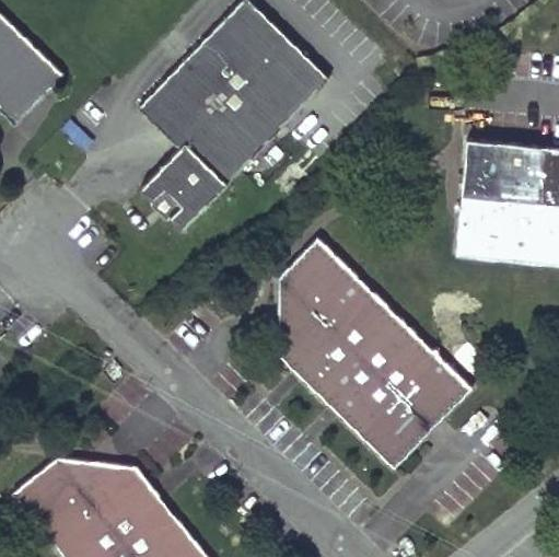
[(179,148),(140,188),(153,201),(165,190),(181,206),(169,217),(170,218),(182,230),(287,127),(330,79),(249,0),(243,0),(139,107),(179,148)]
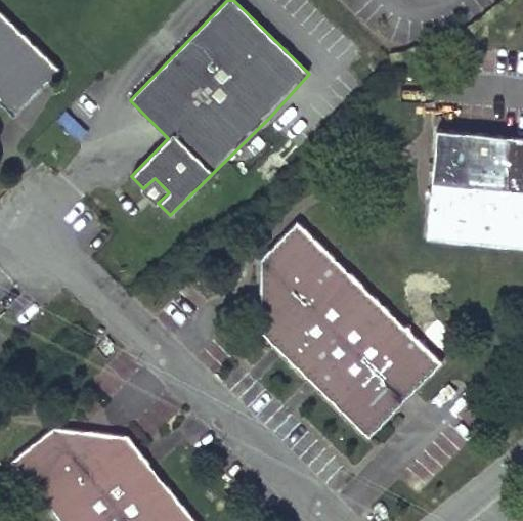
[(0,102),(13,117),(60,71),(0,9),(0,102)]
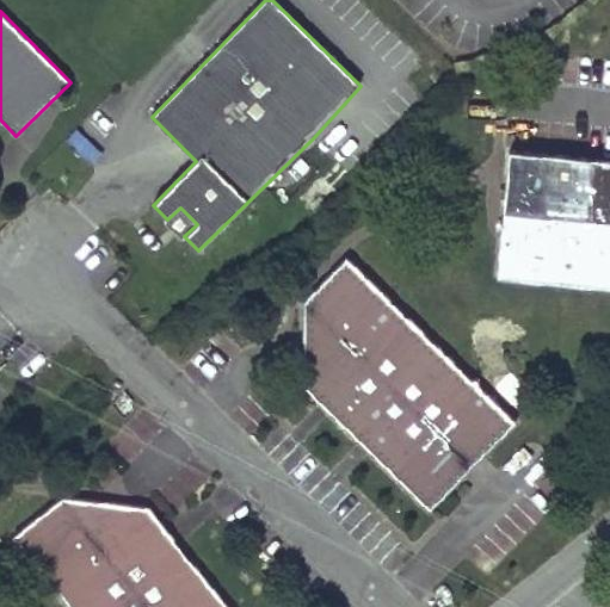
[(609,160),(507,152),(495,277),(609,286),(609,160)]
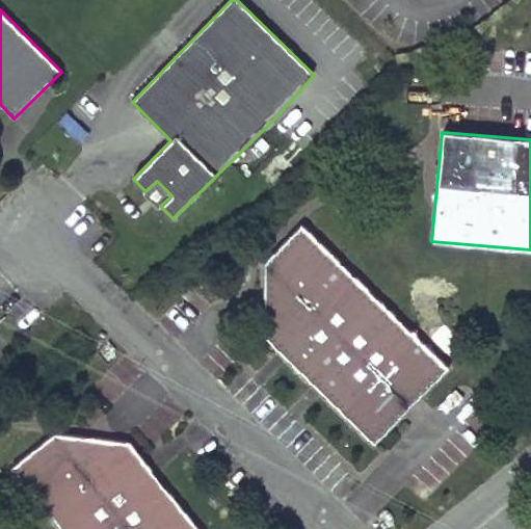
[(145,191),(142,193),(158,210),(161,207),(160,206),(171,195),(157,181),(145,191)]
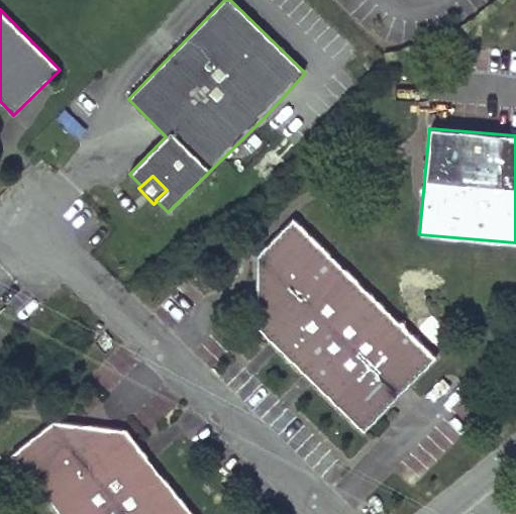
[(256,260),(259,333),(365,436),(437,362),(294,221),(256,260)]
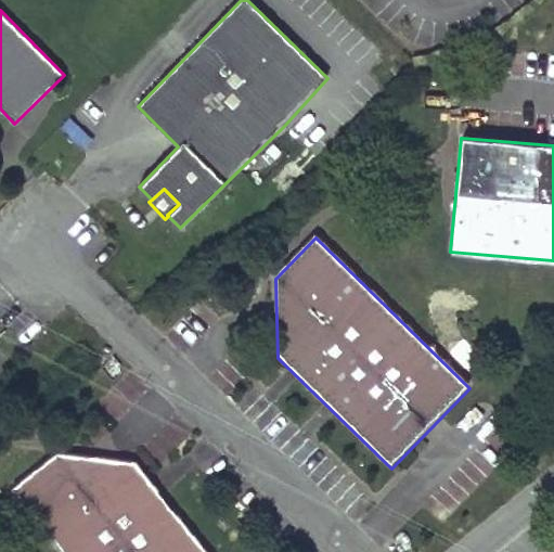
[(58,458),(13,493),(60,551),(202,551),(133,466),(58,458)]
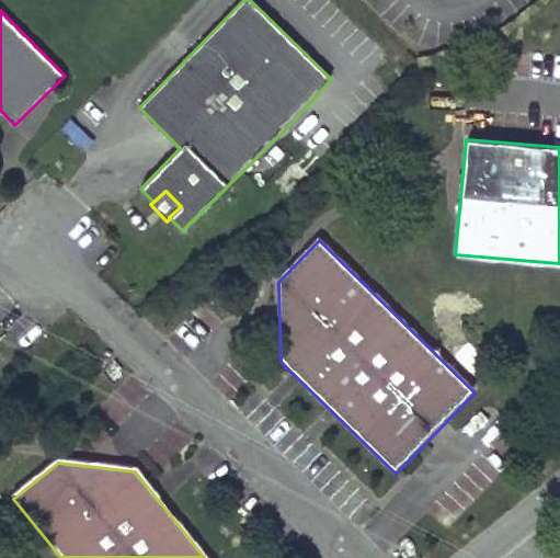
All buildings are outlined.
